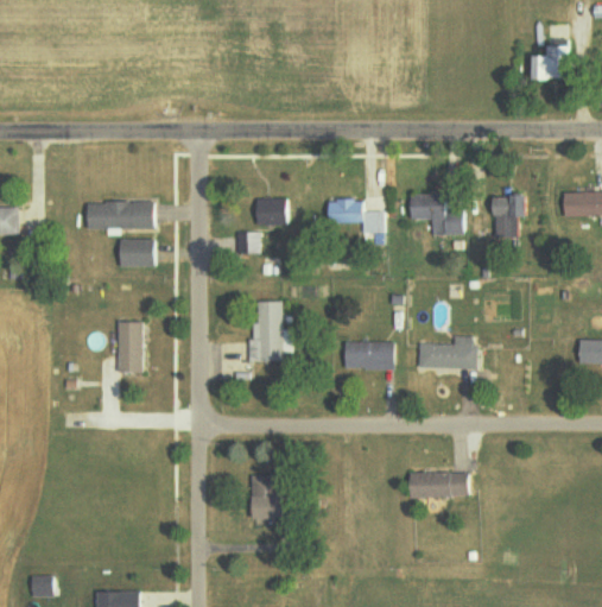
[(570,46),(543,45),(543,56),(532,56),(531,78),(569,80),(570,46)]
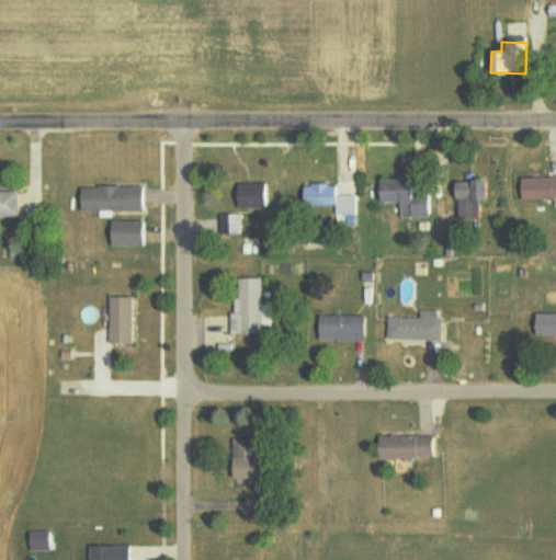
[(555,175),(520,176),(520,200),(555,197),(555,175)]
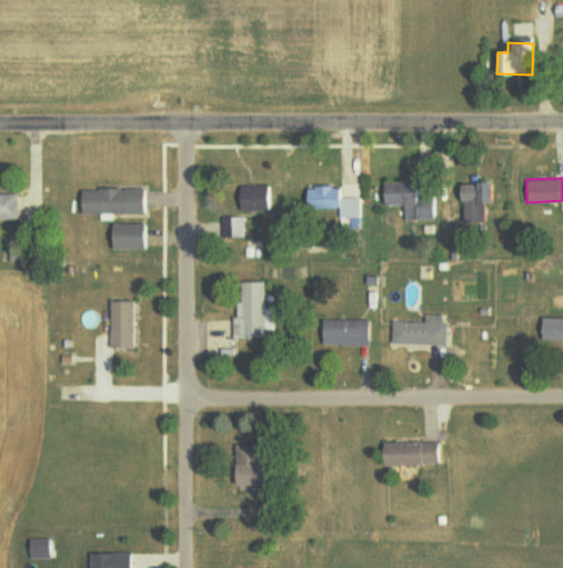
[(432,218),(431,196),(415,197),(414,181),(382,181),(383,205),(401,205),(401,219),(432,218)]
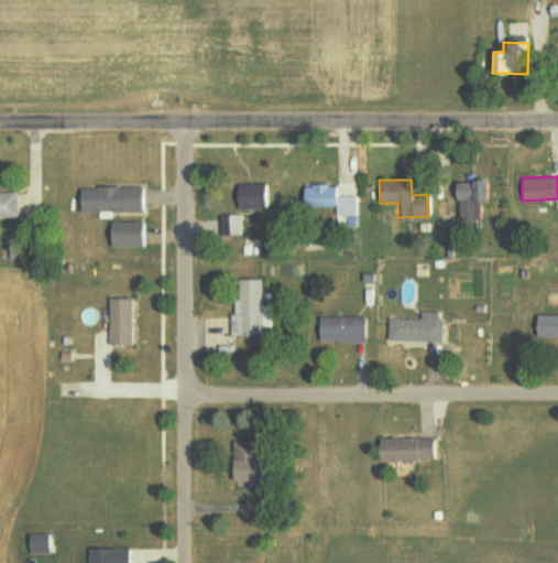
[(489,182),(457,182),(458,220),(478,219),(478,202),(489,202),(489,182)]
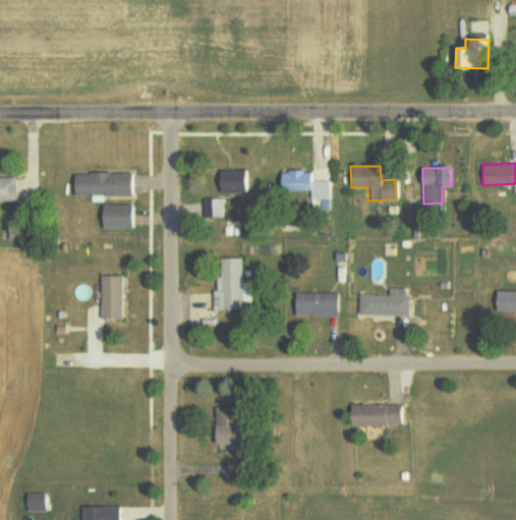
[(218,170),(219,193),(245,192),(243,169),(218,170)]
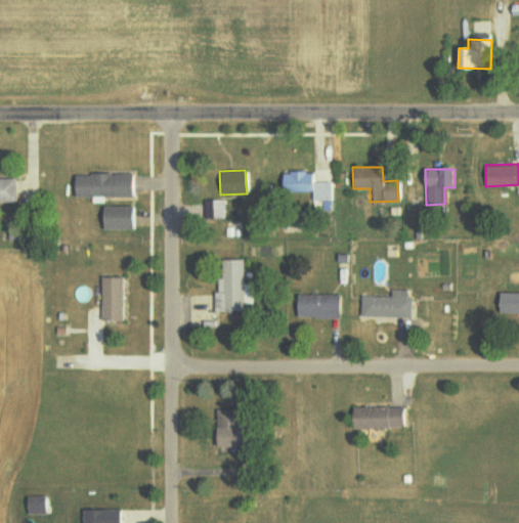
[(73,198),(131,197),(131,173),(73,174),(73,198)]
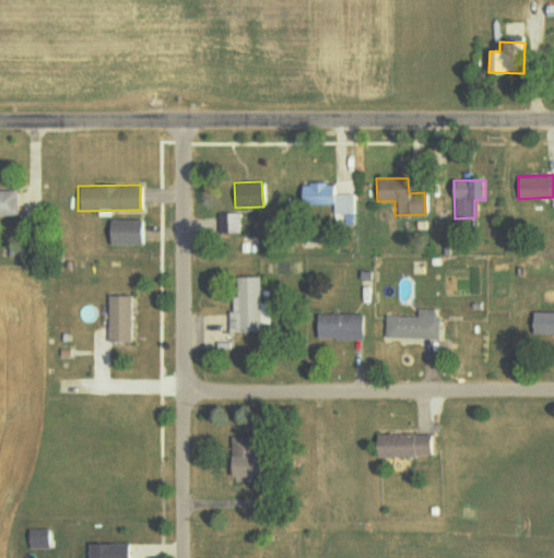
[(14,189),(0,189),(0,215),(14,215),(14,189)]
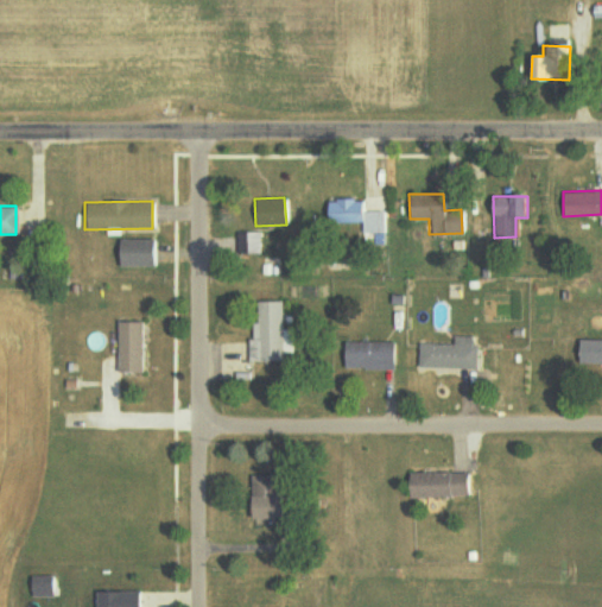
[(255,231),(233,232),(234,253),(257,252),(255,231)]
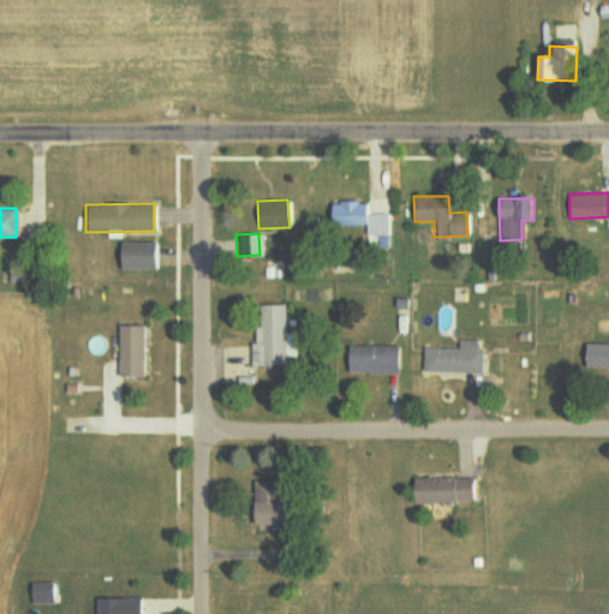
[(118,242),(118,269),(155,269),(155,242),(118,242)]
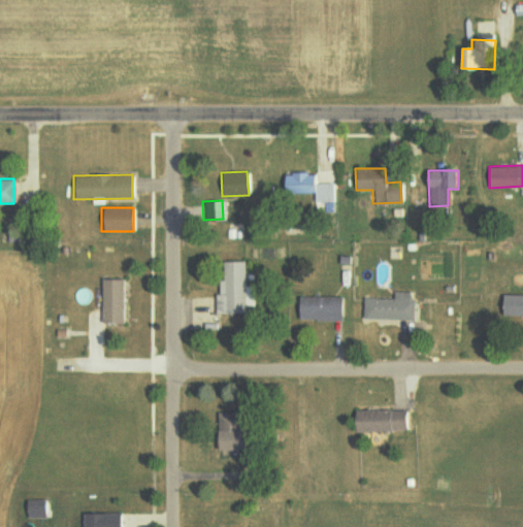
[(217,262),(218,293),(213,293),(214,314),(242,313),(240,261),(217,262)]
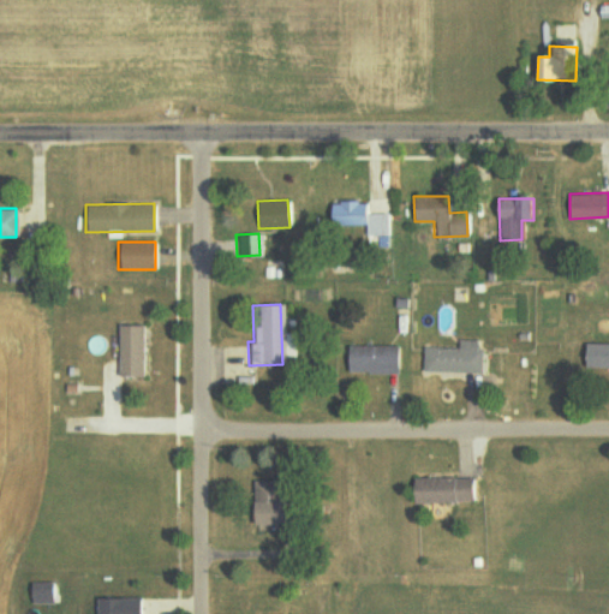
[(143,326),(117,325),(115,376),(142,377),(143,326)]
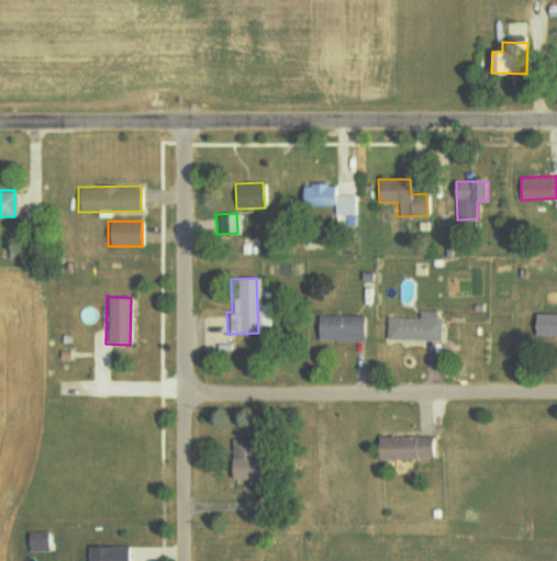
[(416,317),(386,317),(386,339),(437,340),(437,310),(418,310),(416,317)]
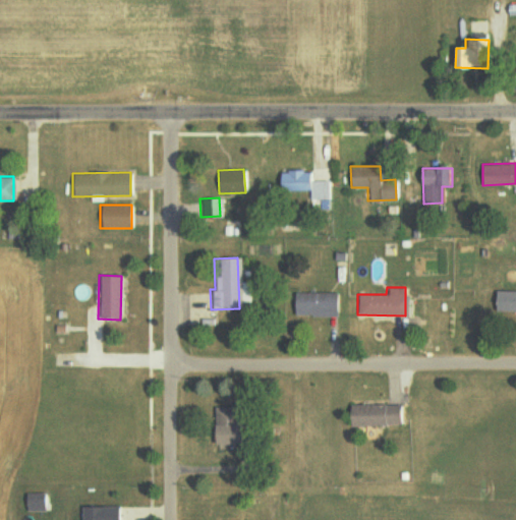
[(498,311),(515,311),(515,290),(499,291),(498,311)]
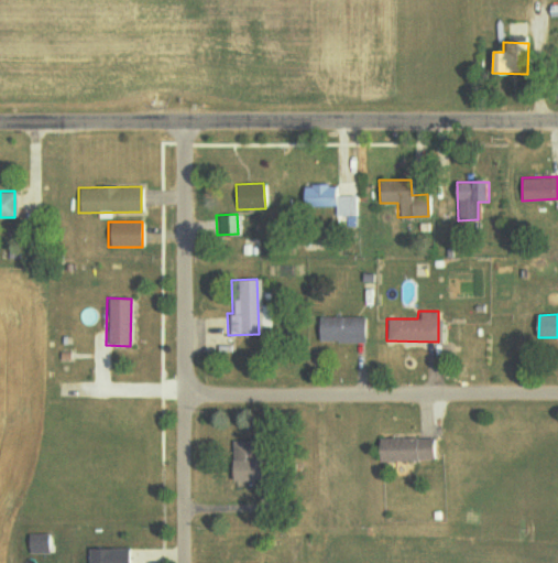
[(318,342),(363,342),(364,317),(318,316),(318,342)]
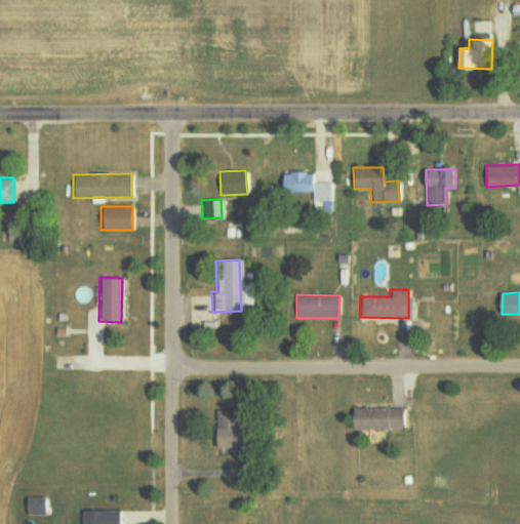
[(352,408),(352,429),(404,429),(404,407),(352,408)]
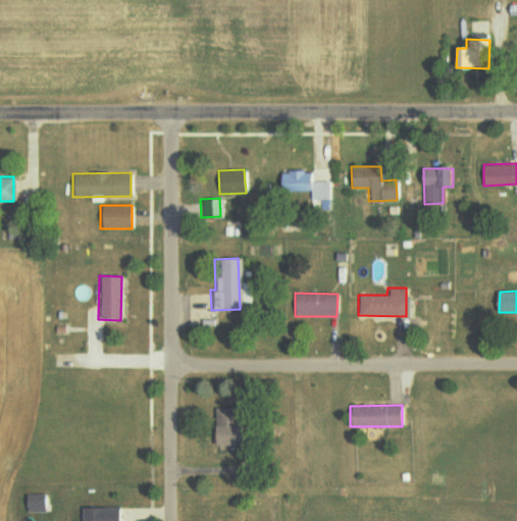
[(238,407),(215,408),(216,448),(251,447),(251,425),(239,425),(238,407)]
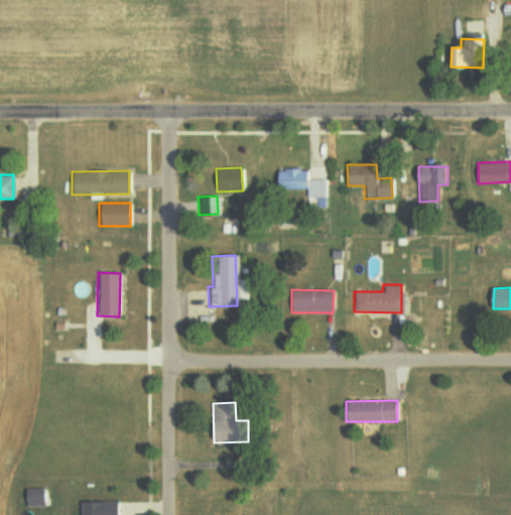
[(43,489),(25,489),(26,506),(44,505),(43,489)]
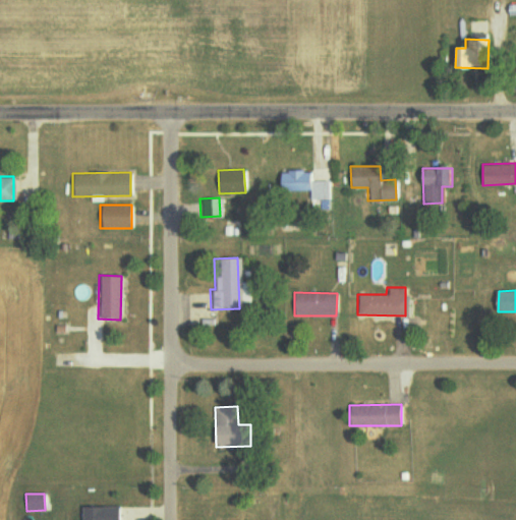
[(119,519),(119,506),(81,507),(80,519),(119,519)]
